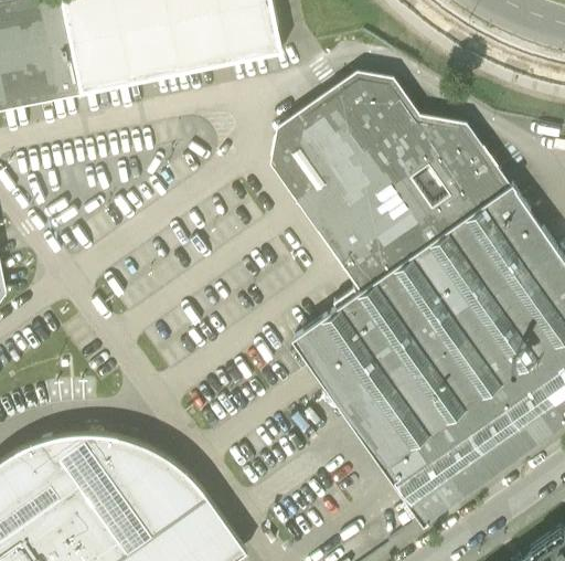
[(0,0),(0,109),(81,94),(81,91),(155,76),(283,50),(273,0),(0,0)]
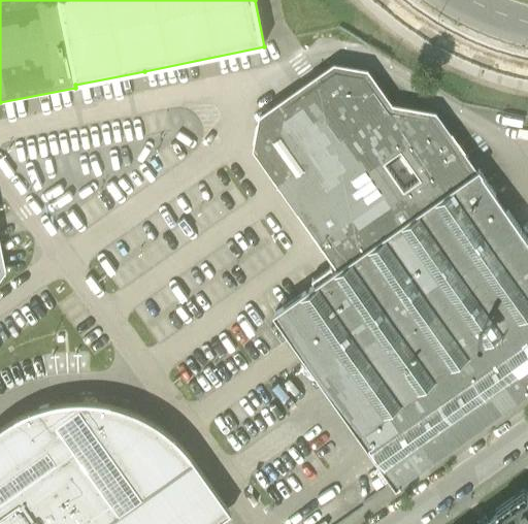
[(253,153),(338,273),(479,173),(436,113),(392,106),(368,71),(334,66),(295,93),(259,118),(253,153)]
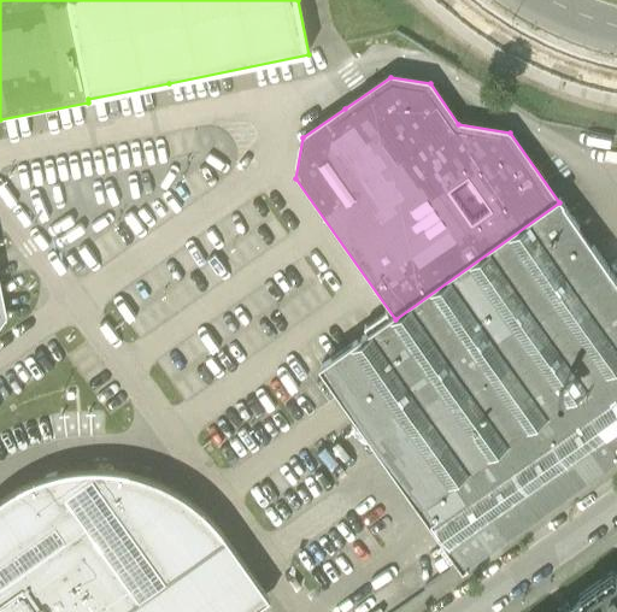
[(616,462),(616,283),(559,202),(395,319),(321,371),(463,570),(616,462)]
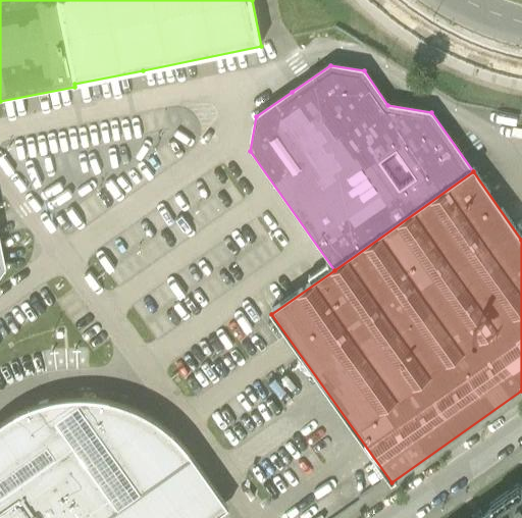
[(0,427),(0,517),(215,517),(228,509),(192,457),(189,458),(176,443),(166,432),(152,422),(136,414),(121,408),(107,404),(91,402),(75,402),(77,404),(68,411),(56,419),(47,406),(32,411),(15,418),(3,426),(0,427)]
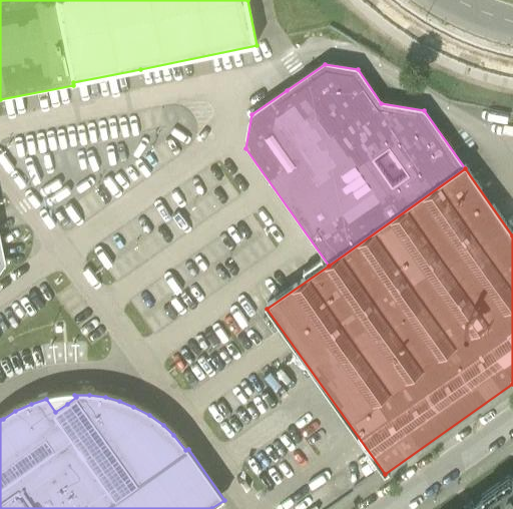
[(512,479),(498,490),(511,508),(512,508),(512,479)]
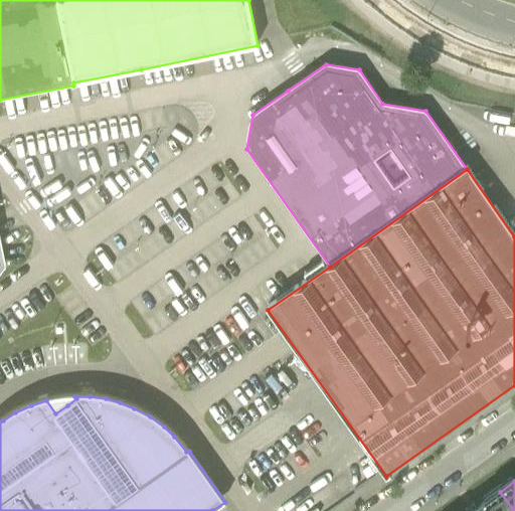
[(513,510),(500,492),(474,510),(513,510)]
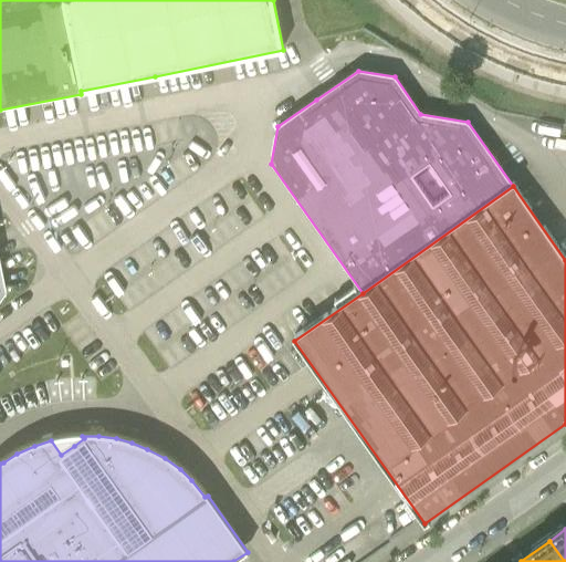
All buildings are outlined.
